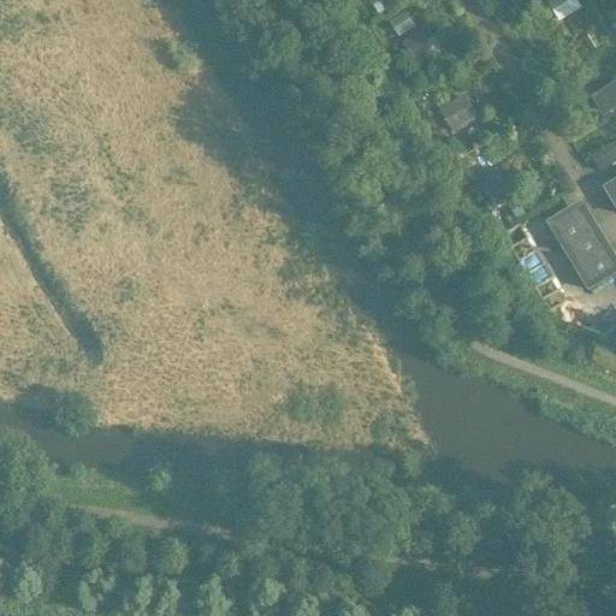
[(579,7),(574,0),(550,0),(546,3),(556,21),(579,7)]
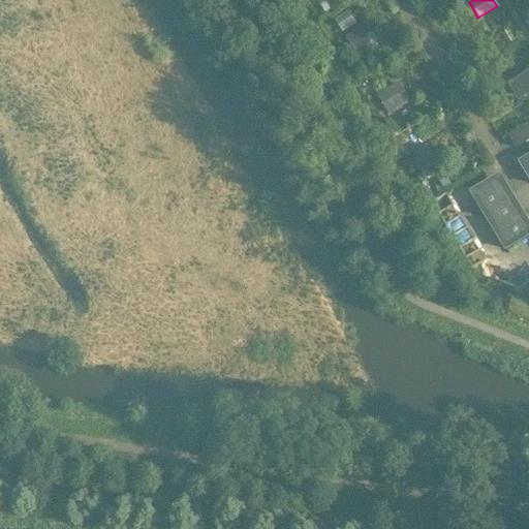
[(371,42),(362,27),(346,37),(355,52),(371,42)]
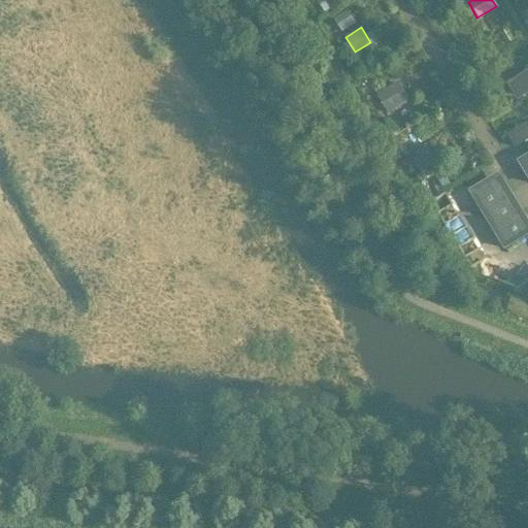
[(522,97),(527,93),(527,70),(512,80),(522,97)]
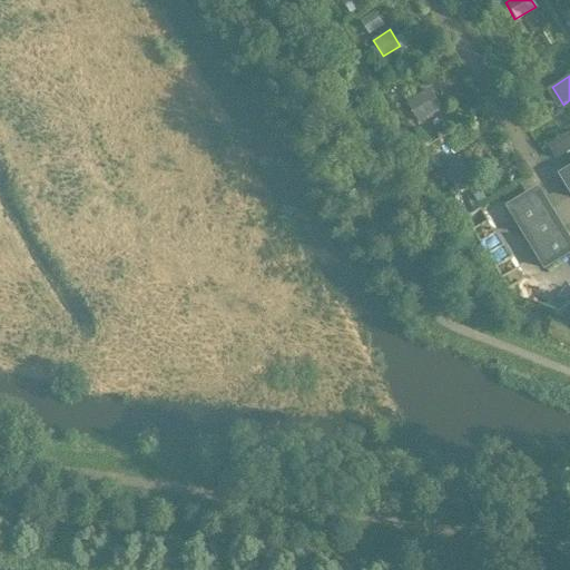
[(411,100),(422,119),(439,108),(428,89),(411,100)]
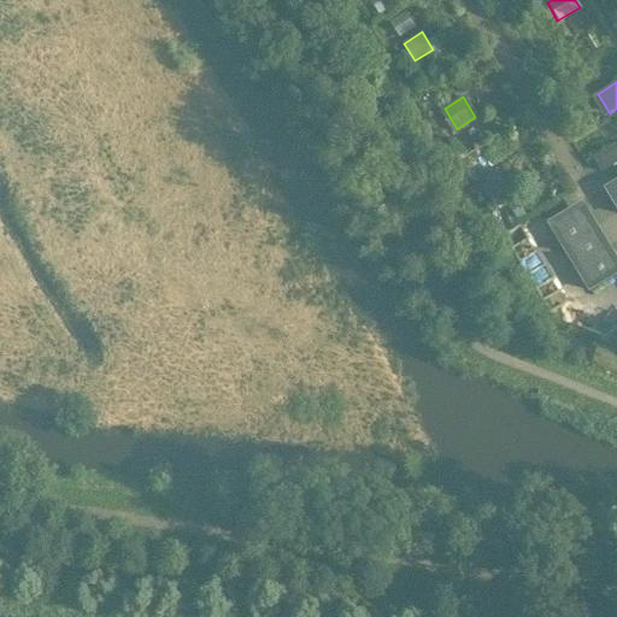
[(601,170),(616,162),(616,142),(593,154),(601,170)]
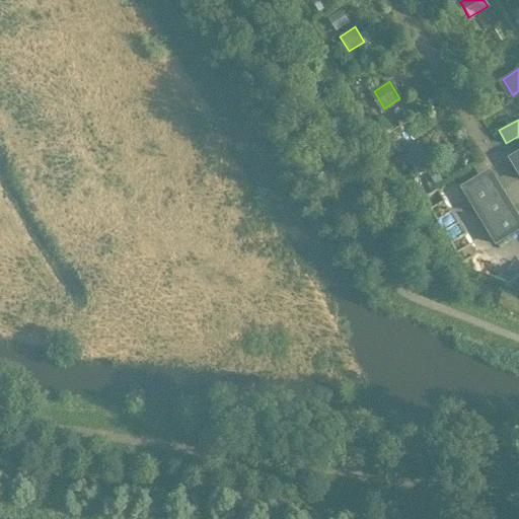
[(435,166),(421,142),(404,153),(418,176),(435,166)]
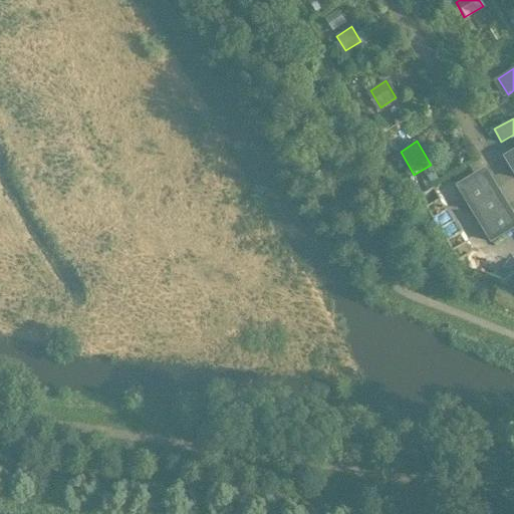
[(513,173),(513,152),(505,158),(513,173)]
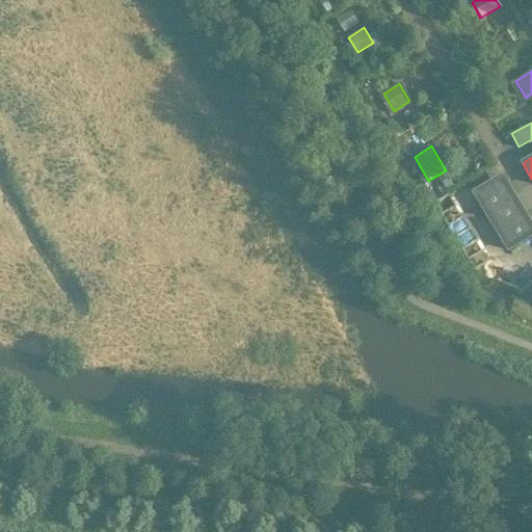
[(531,236),(531,225),(514,197),(508,202),(495,181),(473,193),(508,250),(531,236)]
